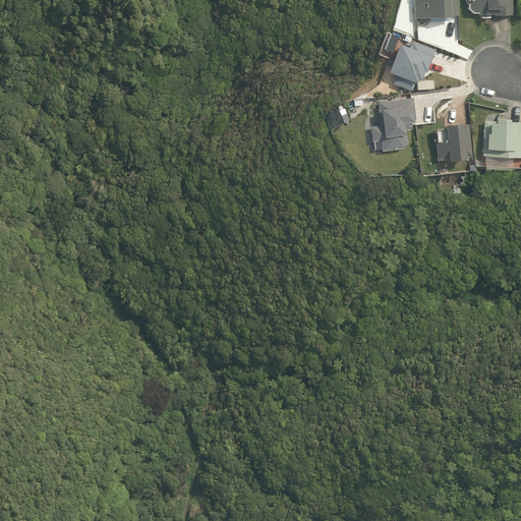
[(451,15),(459,15),(458,0),(413,0),(414,18),(431,17),(431,20),(450,20),(450,16),(451,16),(451,15)]
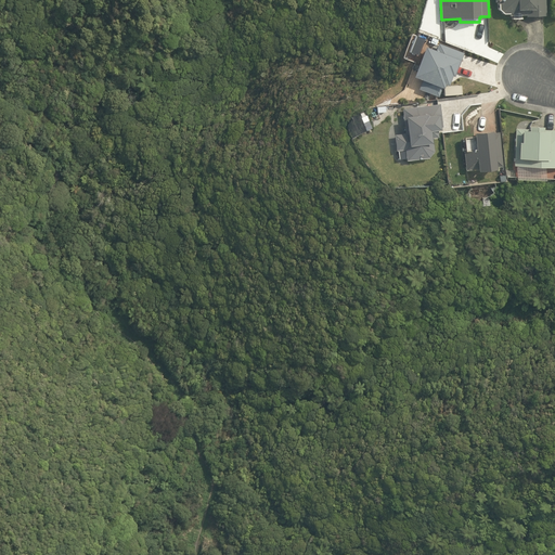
[(527,16),(547,15),(546,0),(495,0),(497,3),(499,3),(499,10),(504,14),(527,13),(527,16)]
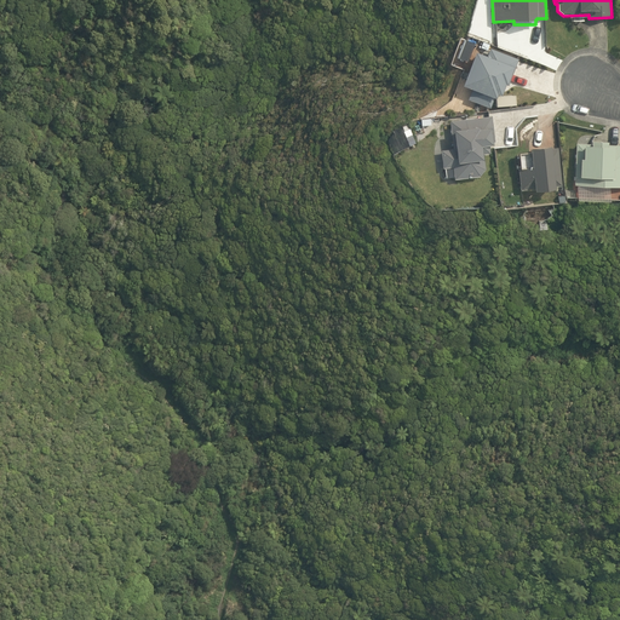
[(509,85),(518,59),(489,49),(487,56),(475,51),(461,85),(472,89),(468,99),(489,108),(494,97),(495,98),(497,93),(500,95),(504,84),(509,85)]
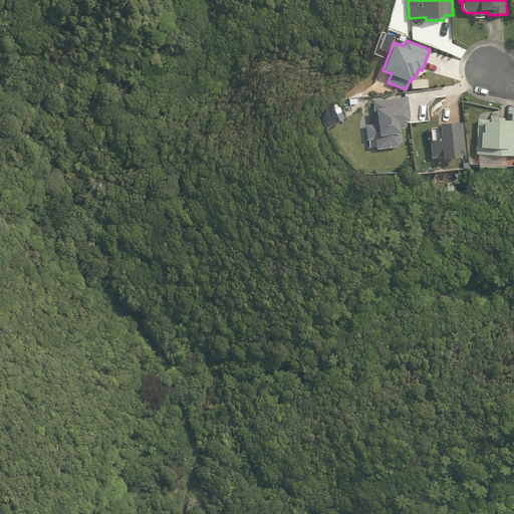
[(408,118),(408,117),(410,116),(408,95),(372,100),(374,112),(375,112),(376,122),(364,124),(366,140),(375,139),(376,149),(398,146),(402,140),(401,126),(406,126),(405,119),(408,118)]
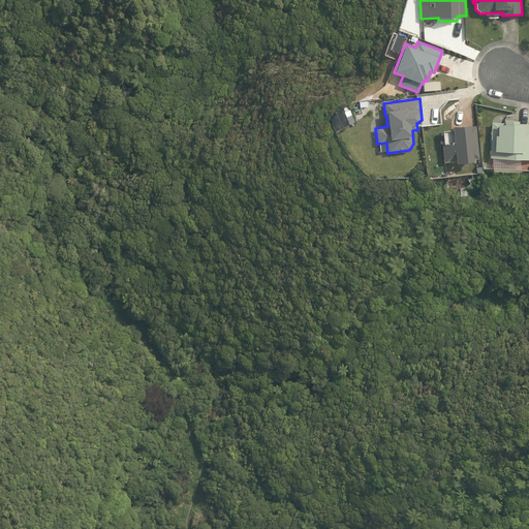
[(503,123),(491,122),(490,157),(528,158),(528,123),(518,124),(518,119),(503,119),(503,123)]
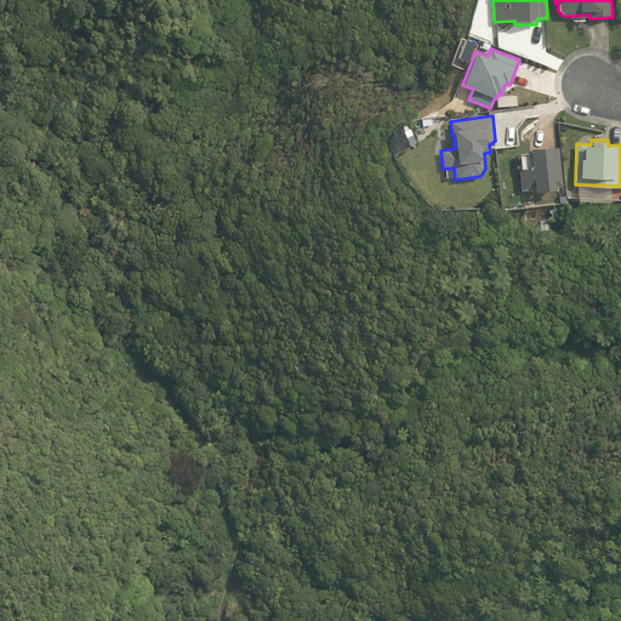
[(529,147),(531,165),(529,165),(529,167),(519,169),(520,189),(535,188),(535,189),(556,188),(556,187),(563,186),(559,148),(551,148),(551,144),(529,147)]
